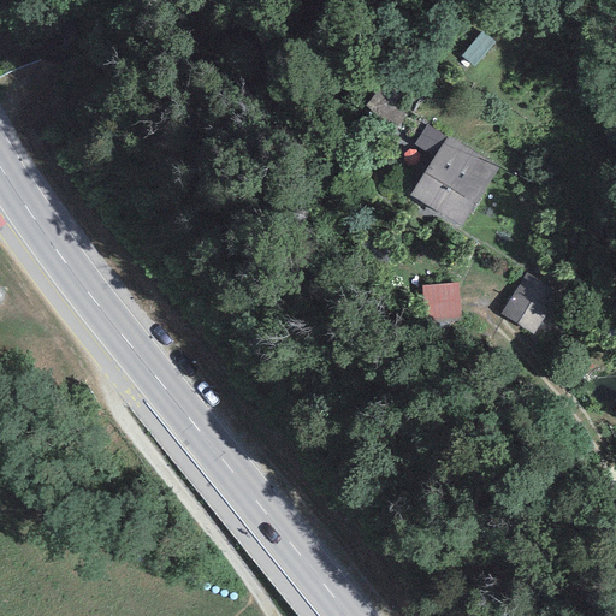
[(495,42),(483,31),(462,57),(474,66),(495,42)]
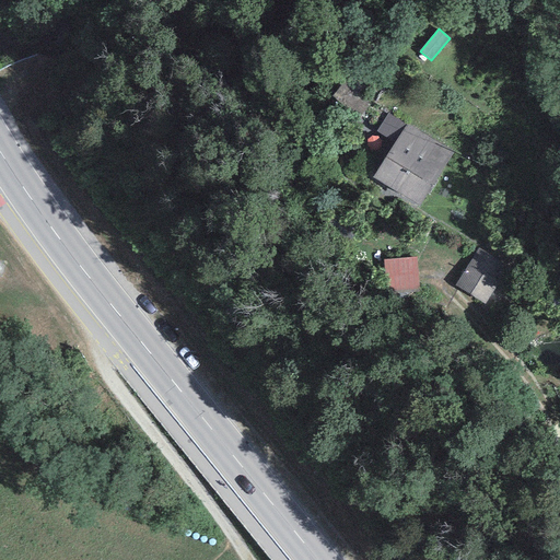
[(389,113),(377,131),(394,143),(407,125),(389,113)]
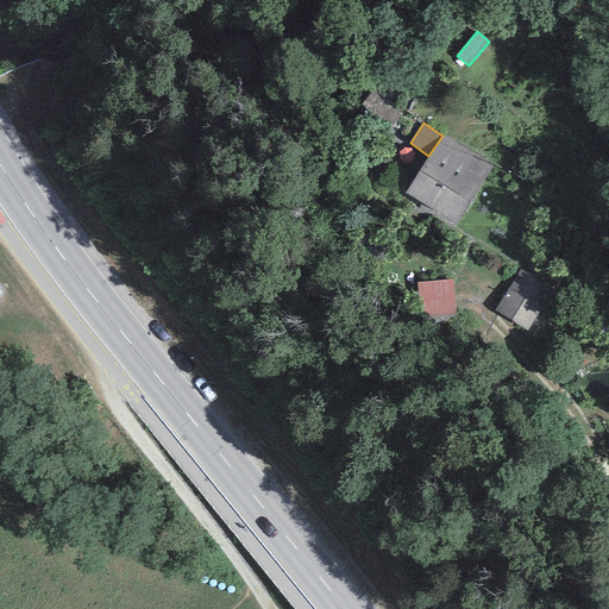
[(428,156),(406,193),(456,223),(493,167),(443,136),(428,156)]
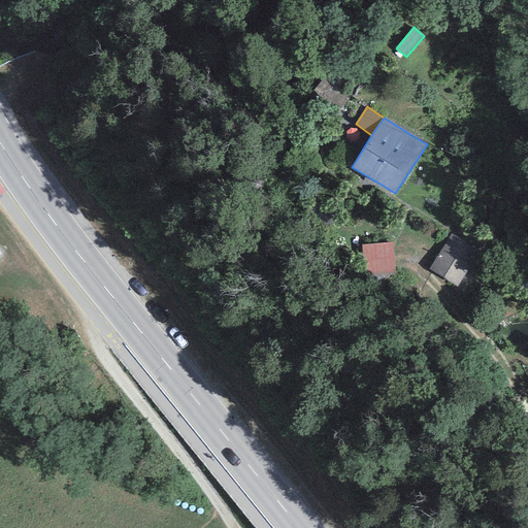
[(429,269),(458,288),(480,252),(451,234),(429,269)]
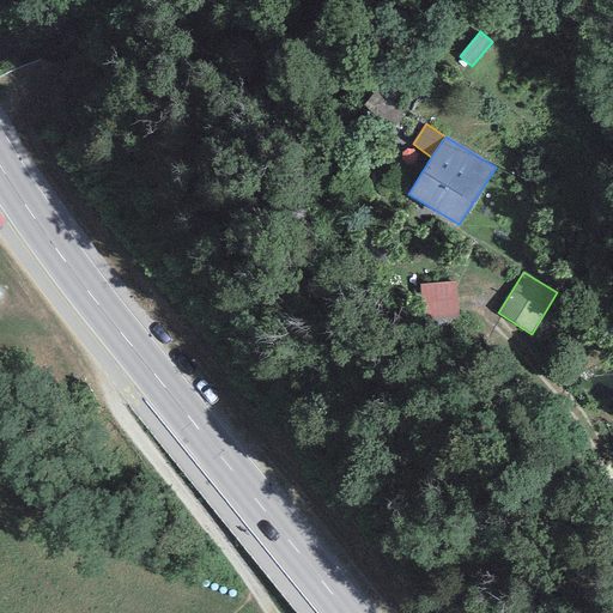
[(456,283),(420,285),(423,319),(459,316),(456,283)]
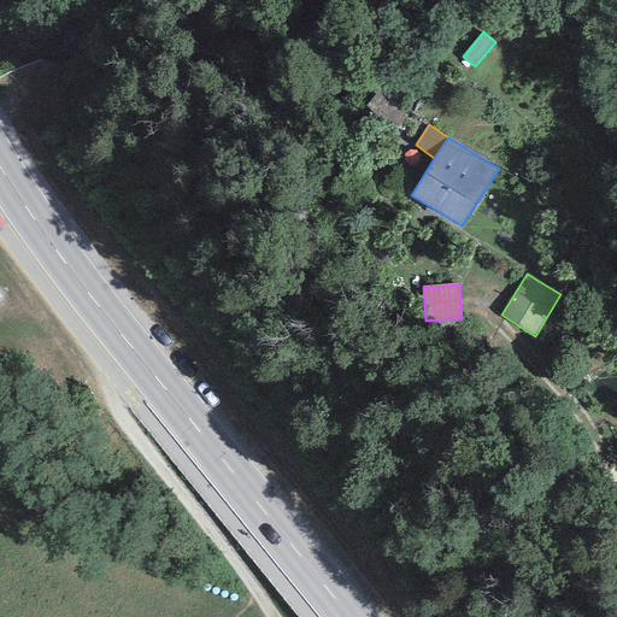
All buildings are outlined.
